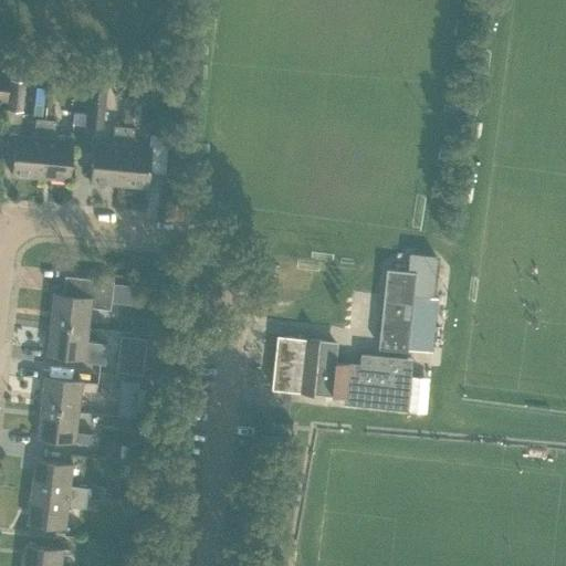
[(25,79),(10,77),(7,109),(22,111),(25,79)]
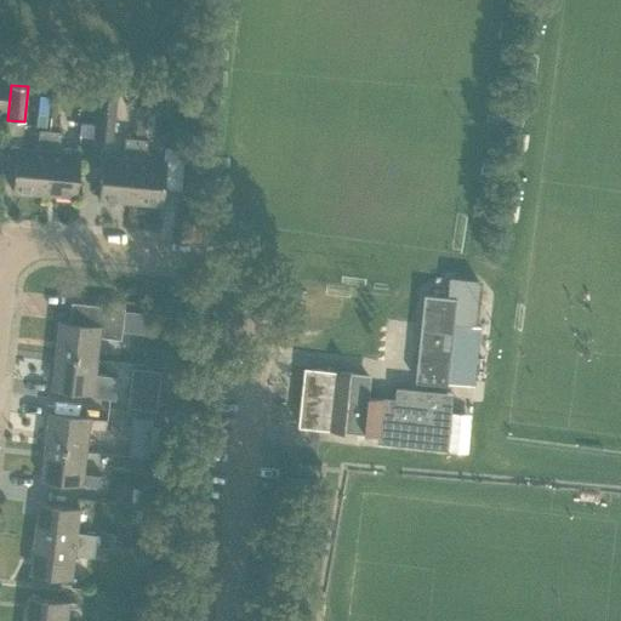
[(12,191),(43,194),(49,130),(38,129),(36,147),(16,146),(12,191)]
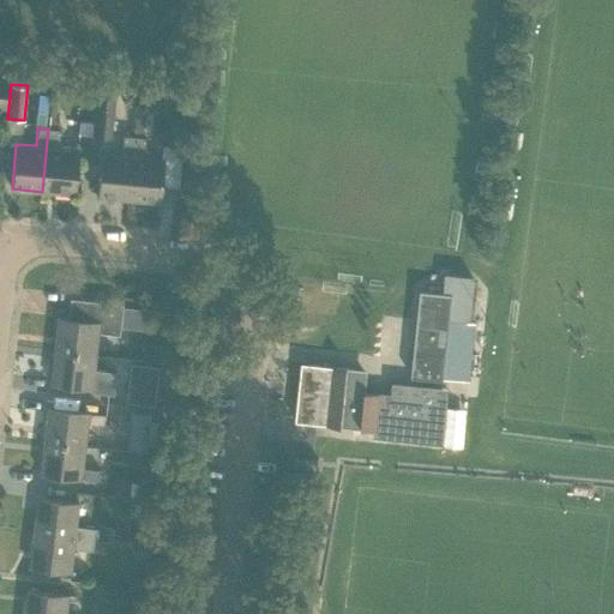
[(60,130),(48,128),(42,192),(73,194),(77,150),(58,148),(60,130)]
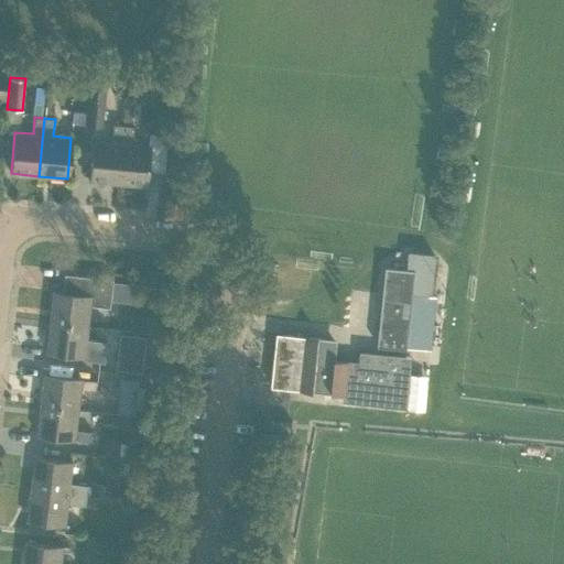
[(89,181),(117,183),(122,125),(112,123),(110,141),(93,139),(89,181)]
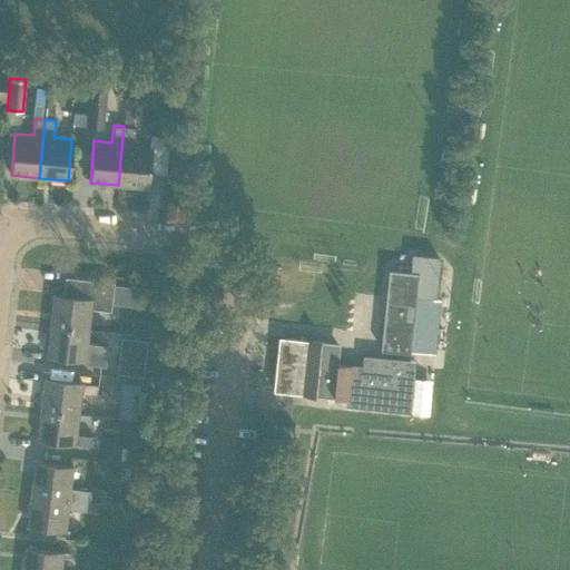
[(124,126),(118,185),(147,188),(148,170),(165,173),(168,136),(150,135),(149,146),(133,145),(135,127),(124,126)]
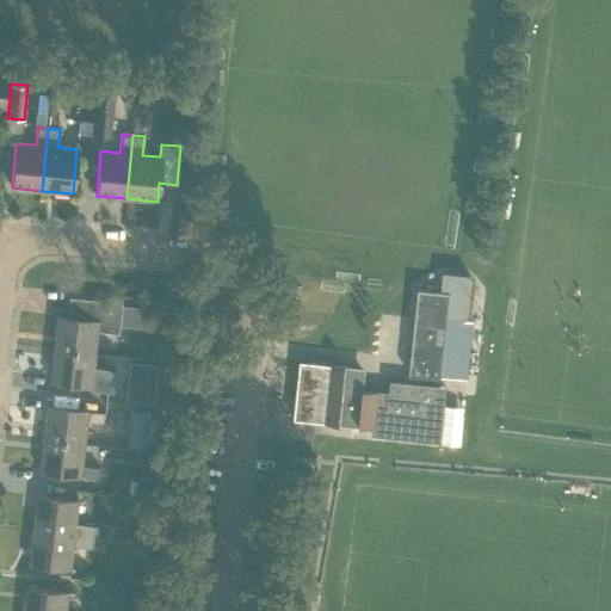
[(442,374),(467,376),(473,320),(464,320),(470,316),(474,279),(468,273),(443,272),(440,291),(419,289),(411,374),(440,377),(442,374)]
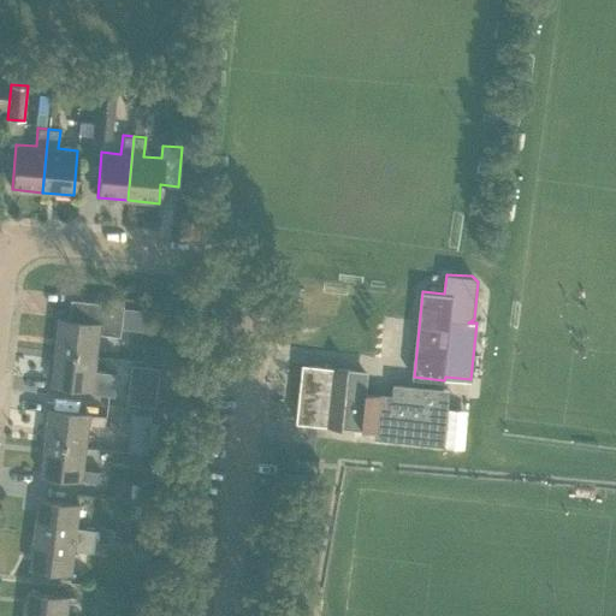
[(131,296),(130,318),(165,318),(165,297),(131,296)]
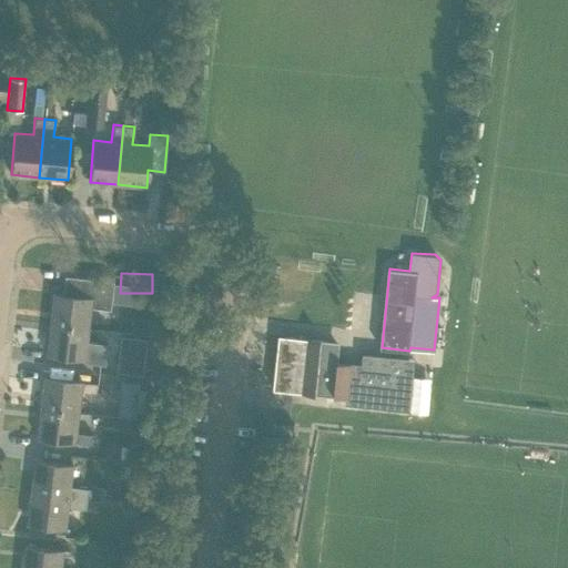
[(56,293),(51,324),(90,328),(92,307),(108,308),(109,301),(113,301),(115,281),(72,275),(70,294),(56,293)]
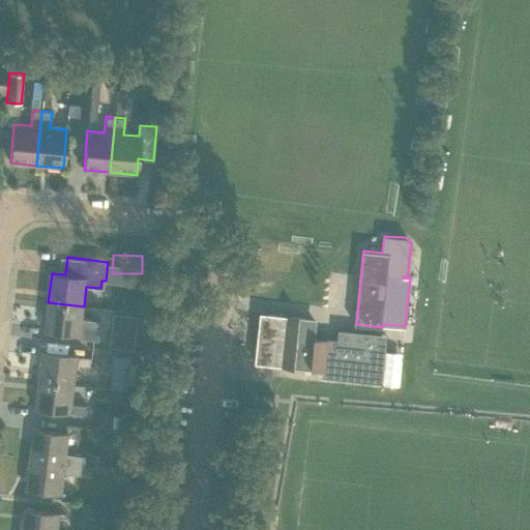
[(82,325),(84,306),(48,302),(45,330),(81,334),(95,335),(96,327),(82,325)]
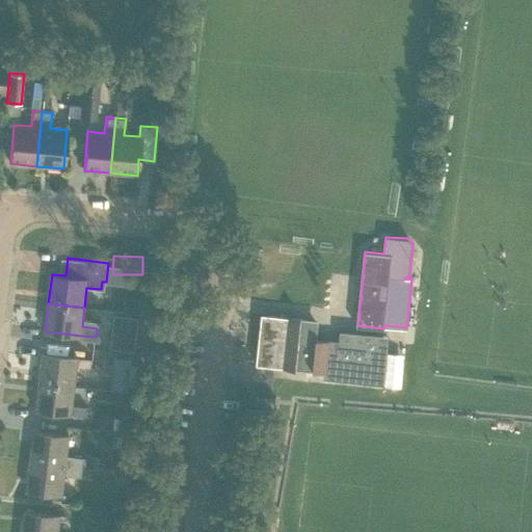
[(113,313),(111,329),(135,331),(137,315),(113,313)]
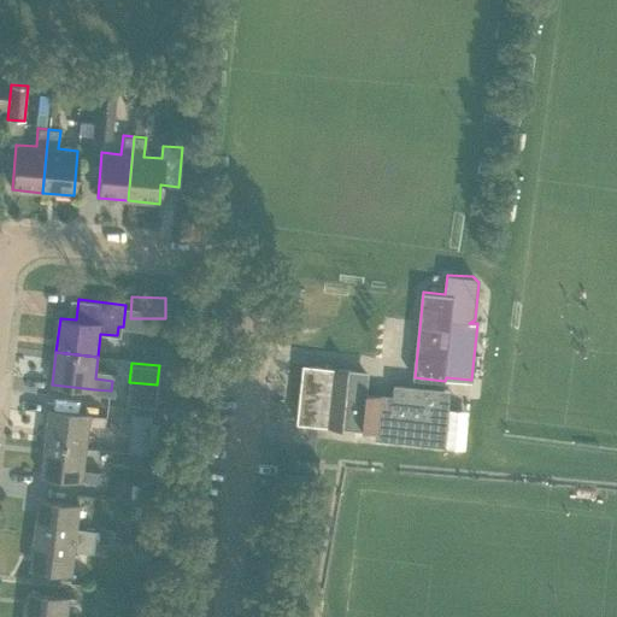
[(318,425),(440,438),(445,389),(395,385),(394,395),(363,392),(364,371),(339,368),(339,372),(303,369),(297,423),(318,425)]
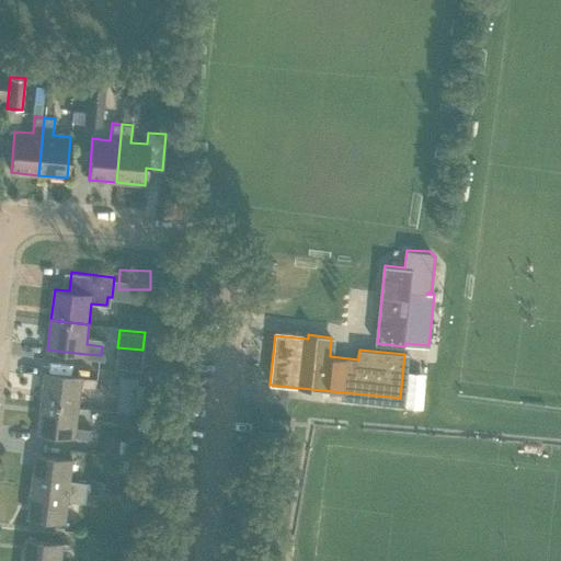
[(45,371),(42,402),(80,407),(82,386),(98,388),(99,379),(83,377),(45,371)]
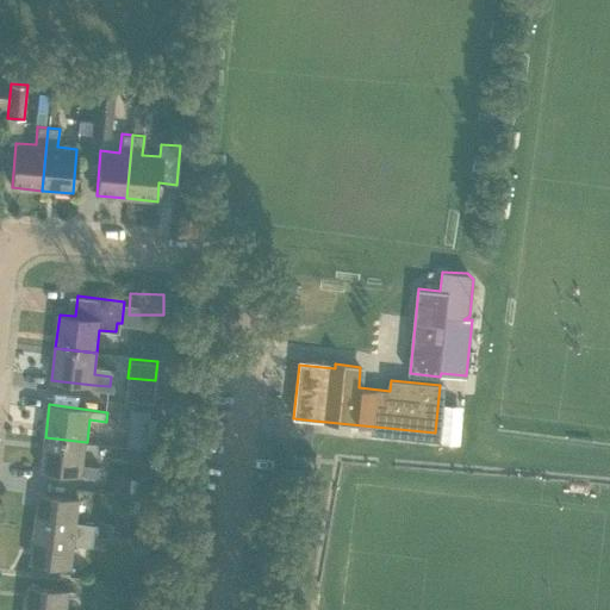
[(83,465),(87,442),(45,437),(42,471),(83,475),(99,477),(100,467),(83,465)]
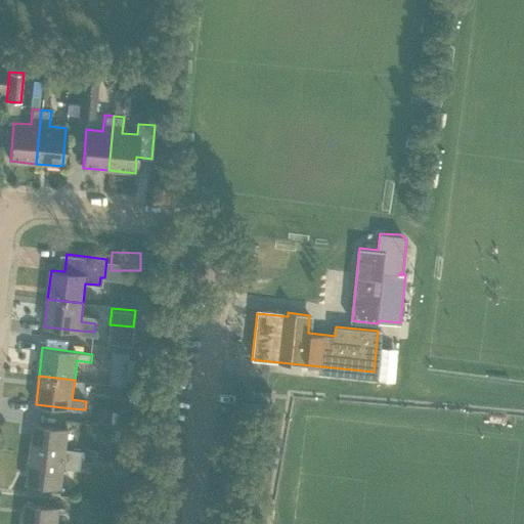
[(34,424),(31,453),(82,460),(83,450),(67,448),(69,429),(34,424)]
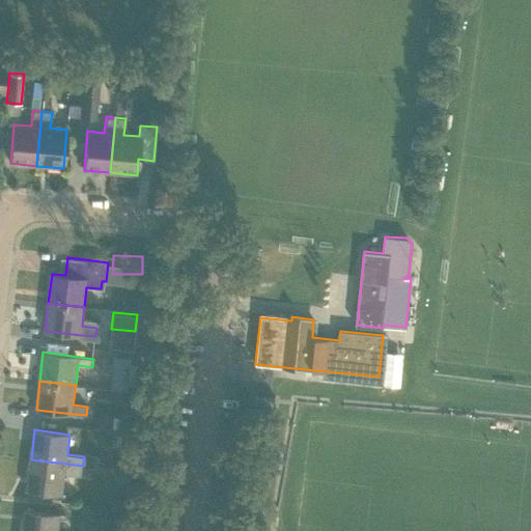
[(82,475),(83,466),(31,459),(27,490),(62,494),(65,473),(82,475)]
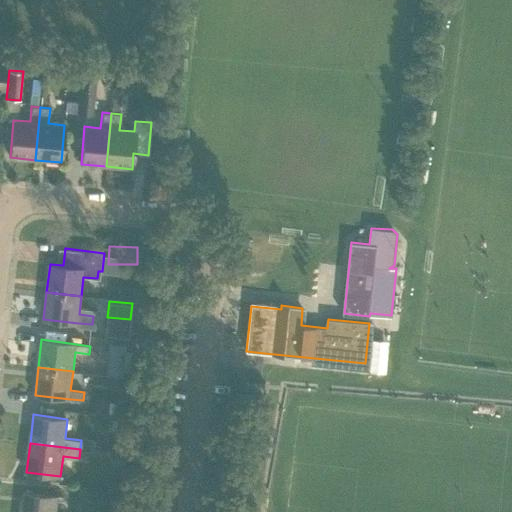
[(24,491),(21,511),(56,511),(58,495),(24,491)]
